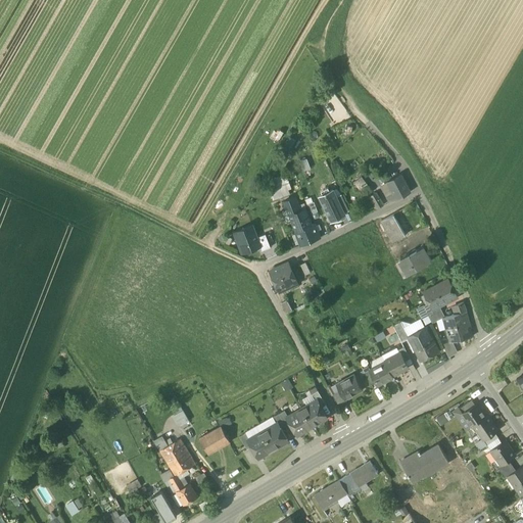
[(386,197),(389,203),(411,192),(400,175),(388,182),(394,193),(386,197)]
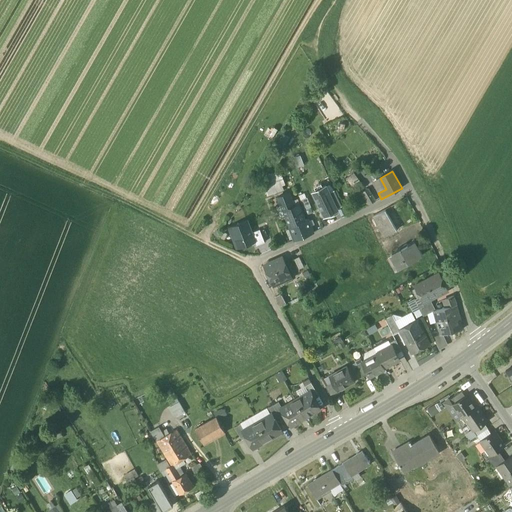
[(349,176),(359,190),(364,187),(354,173),(349,176)]
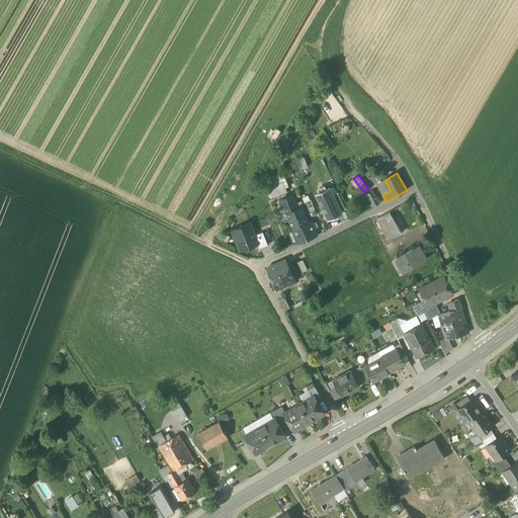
[(286,192),(285,188),(283,182),(278,184),(275,176),(266,180),(269,187),(267,188),(270,198),(286,192)]
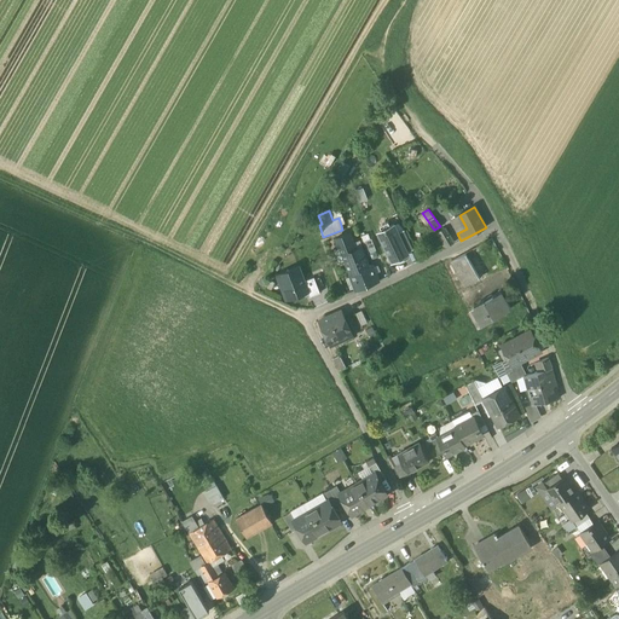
[(382,231),(379,232),(392,261),(399,258),(406,255),(408,254),(406,253),(398,233),(393,225),(391,227),(382,231)]
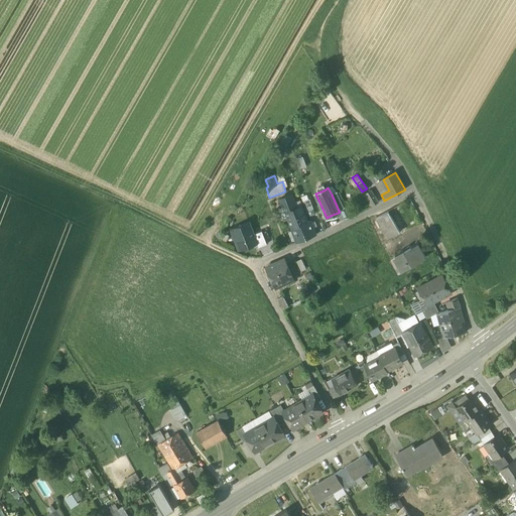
[(365,194),(372,207),(378,203),(371,189),(365,194)]
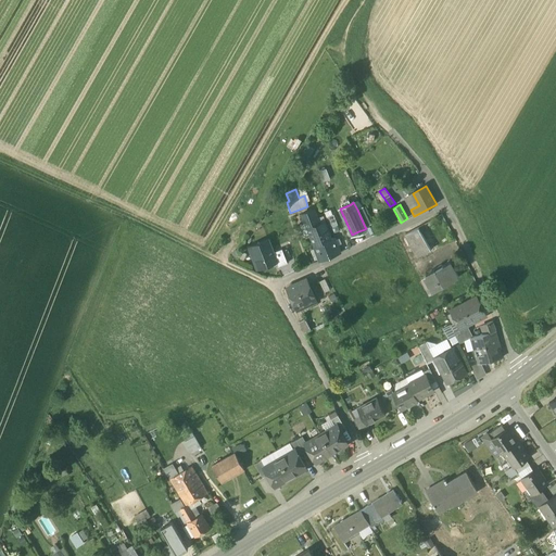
[(363,207),(357,210),(365,227),(370,224),(363,207)]
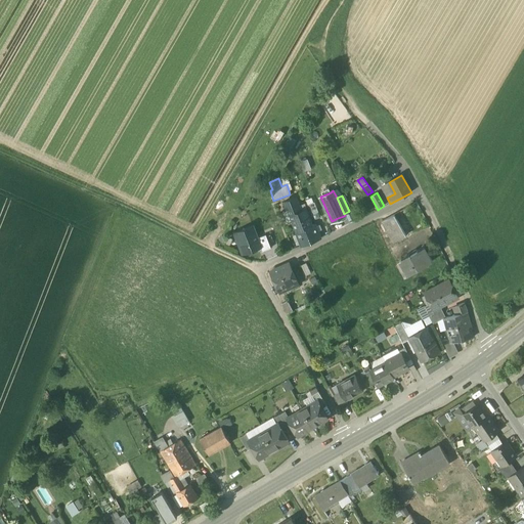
[(288,210),(290,215),(301,211),(296,198),(284,202),(288,210)]
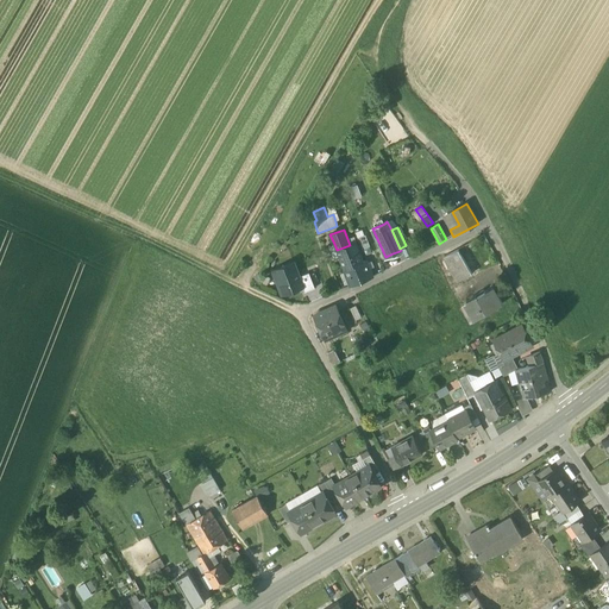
[(356,243),(350,245),(337,250),(339,256),(344,270),(362,263),(358,253),(359,253),(356,243)]
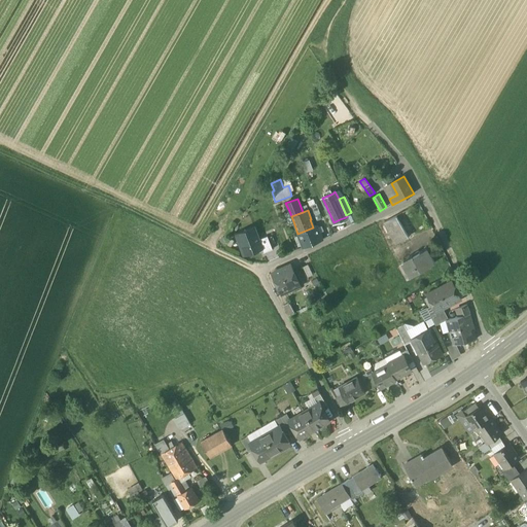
[(384,222),(395,244),(409,237),(396,216),(384,222)]
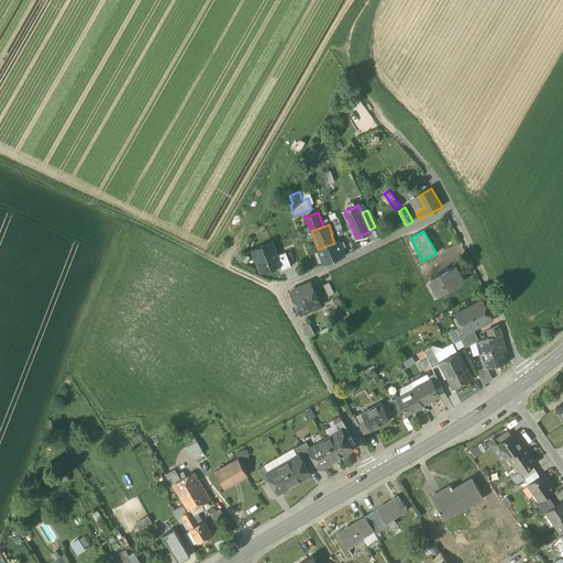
[(339,241),(334,243),(318,250),(323,265),(344,256),(339,241)]
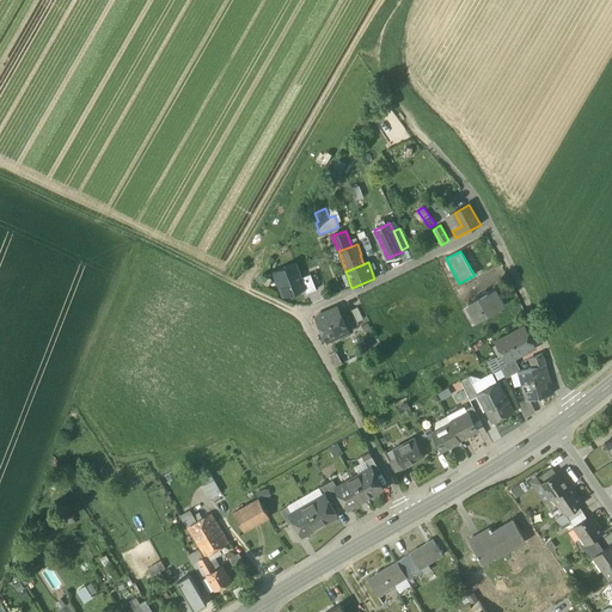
[(274,273),(283,297),(304,288),(300,279),(295,264),(274,273)]
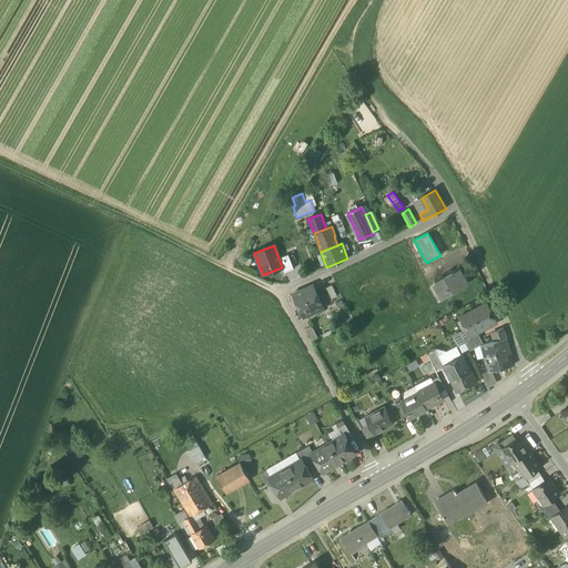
[(287,254),(279,259),(282,267),(284,273),(294,269),(287,254)]
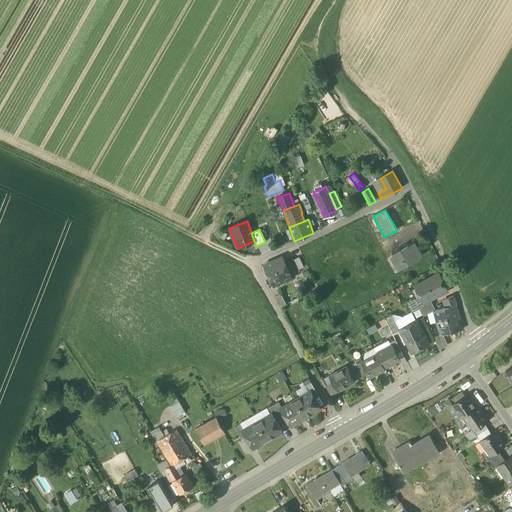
[(392,265),(395,270),(422,256),(419,249),(415,241),(408,245),(392,254),(397,262),(392,265)]
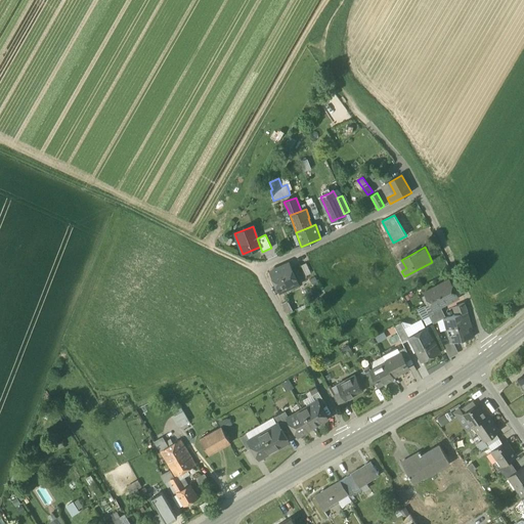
[(397,262),(401,271),(406,268),(401,260),(397,262)]
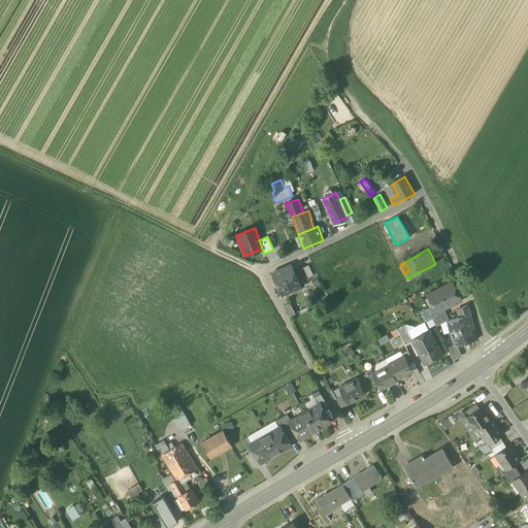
[(308,265),(303,267),(308,278),(314,275),(308,265)]
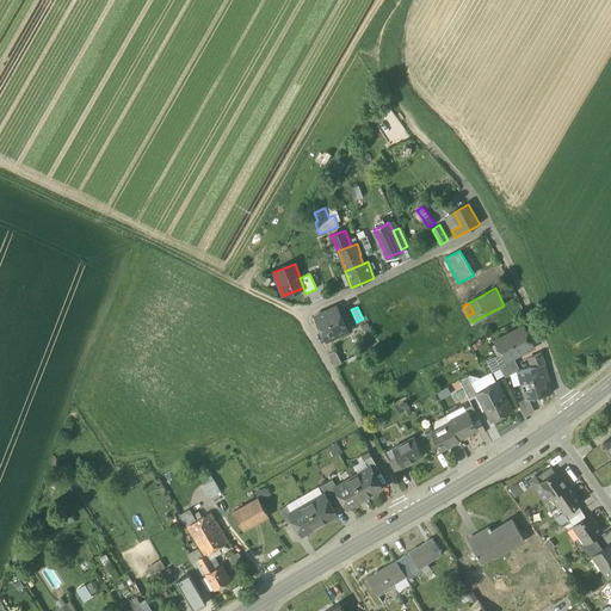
[(315,318),(326,341),(339,334),(347,331),(337,308),(315,318)]
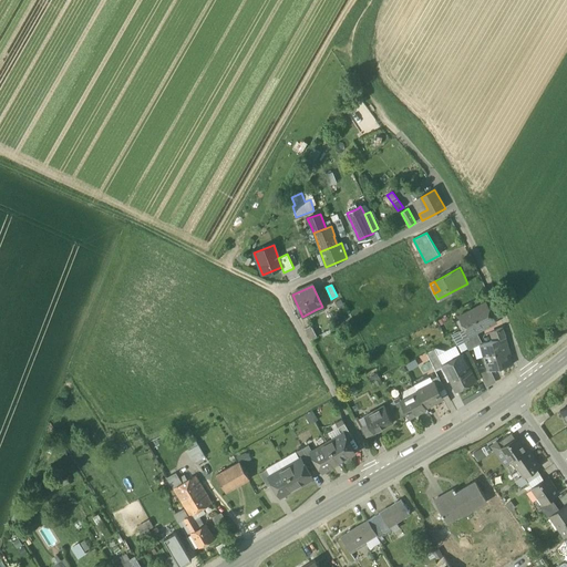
[(341,299),(334,302),(338,310),(344,307),(341,299)]
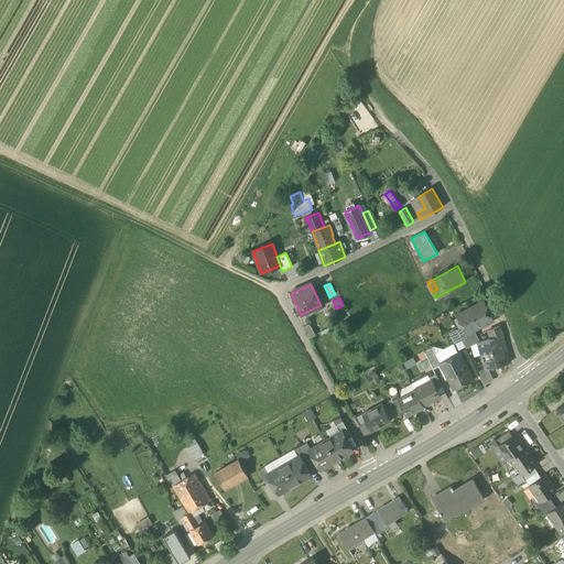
[(457,314),(466,334),(472,331),(492,321),(484,302),(470,308),(470,307),(457,314)]
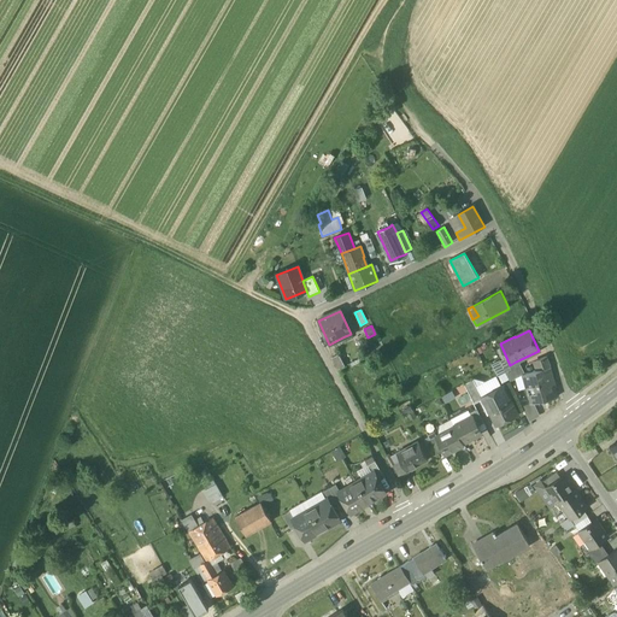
[(339,354),(331,358),(339,370),(345,366),(339,354)]
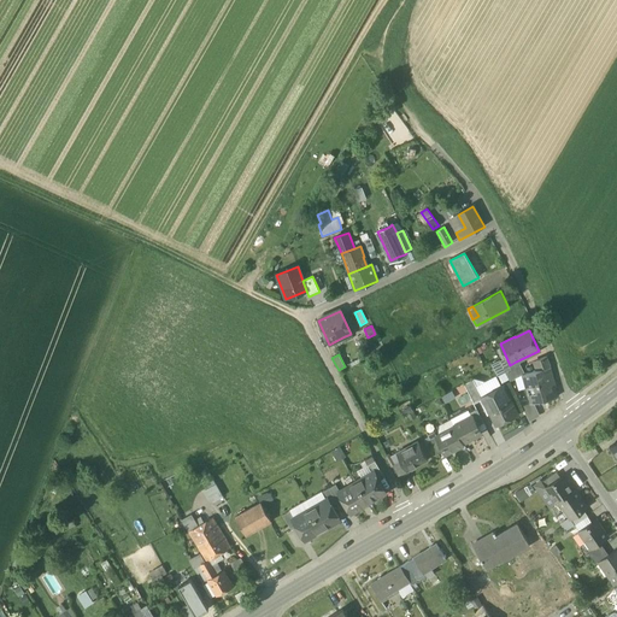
[(534,362),(538,370),(550,368),(550,366),(551,366),(547,357),(534,362)]
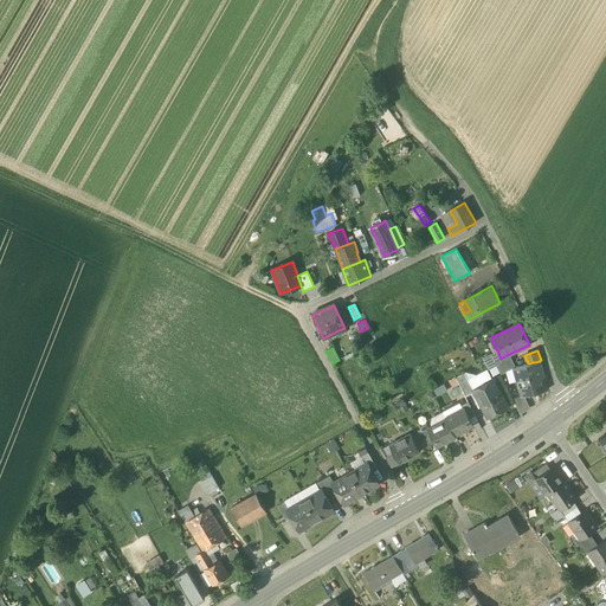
[(496,366),(501,374),(513,367),(507,355),(501,359),(495,362),(496,366)]
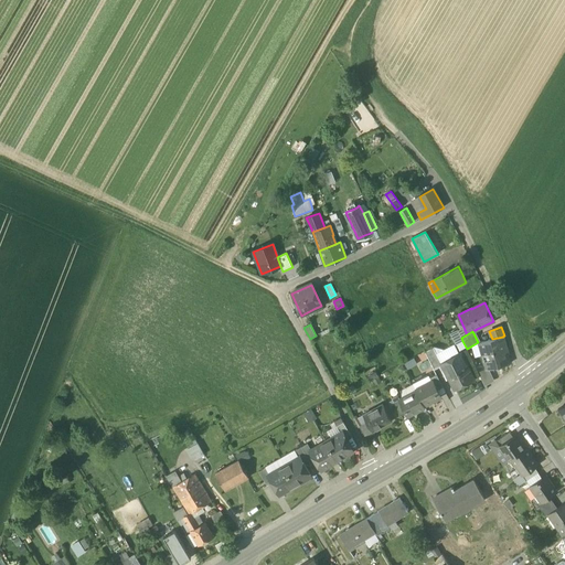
[(478,342),(486,369),(489,368),(510,363),(503,337),(492,339),(478,342)]
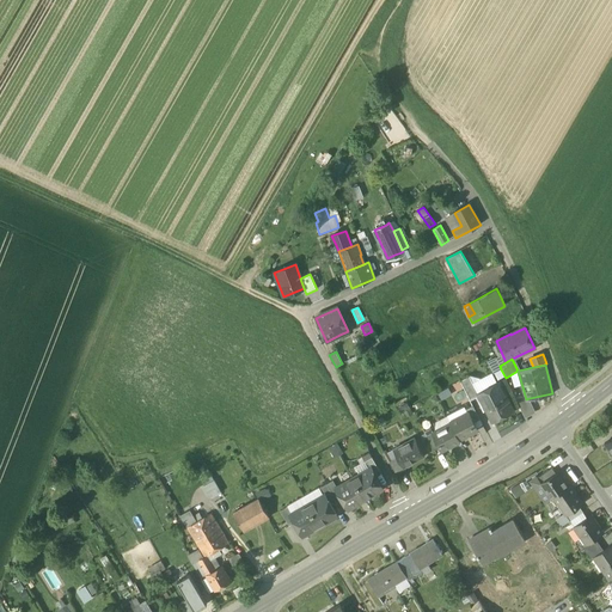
[(477,378),(469,375),(478,393),(497,383),(491,371),(477,378)]
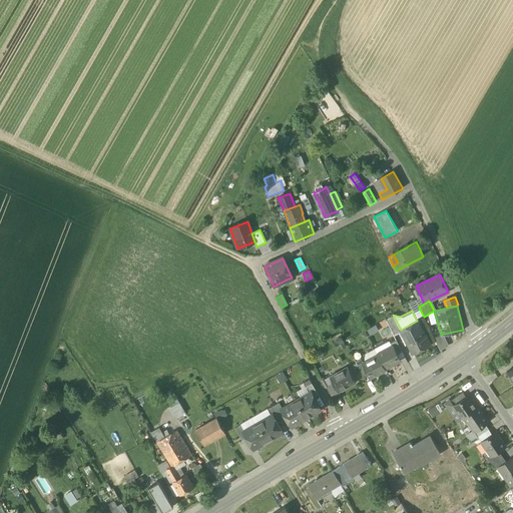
[(386,319),(394,335),(402,332),(401,330),(393,315),(386,319)]
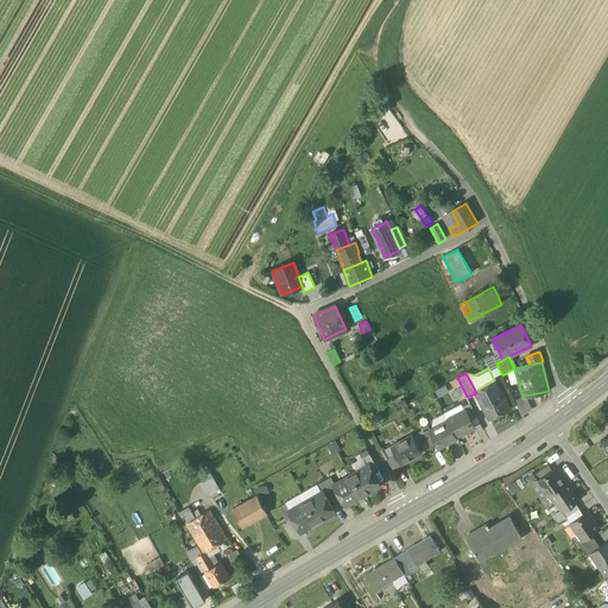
[(476,393),(489,419),(510,409),(502,393),(501,394),(494,380),(475,391),(476,393)]
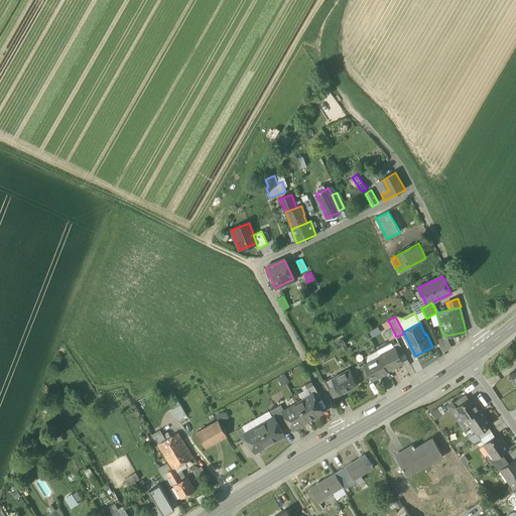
[(435,339),(441,351),(452,346),(446,336),(443,337),(435,339)]
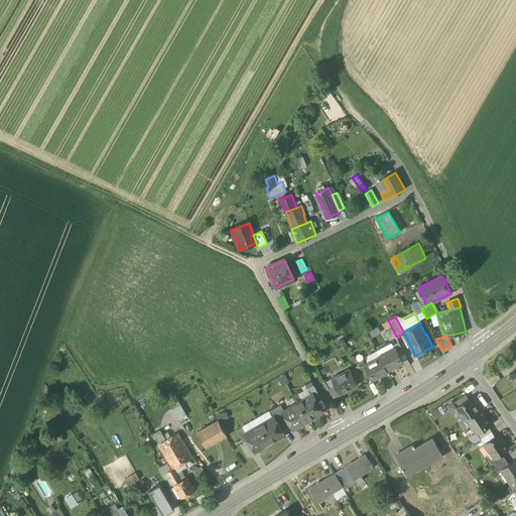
[(394,347),(399,356),(404,353),(398,342),(393,345),(394,347)]
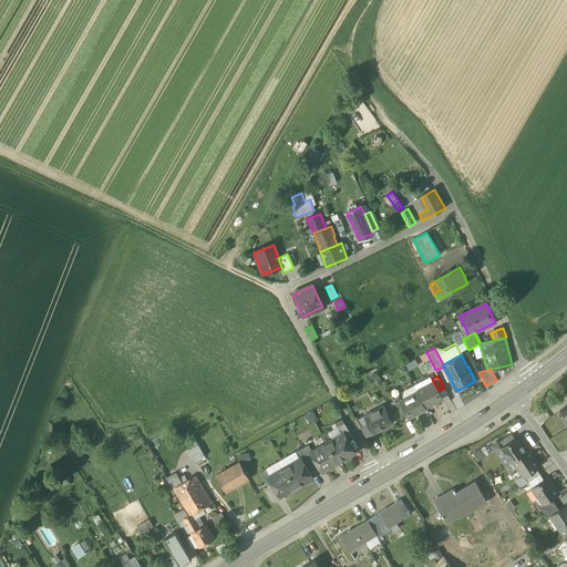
[(372,380),(375,387),(382,383),(380,377),(372,380)]
